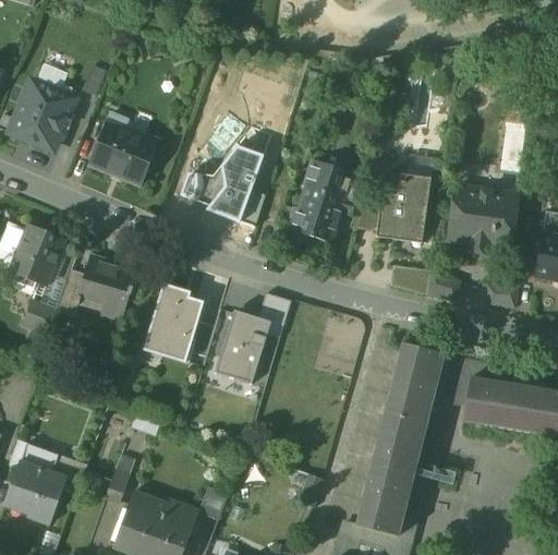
[(105,71),(93,67),(83,89),(95,95),(105,71)]
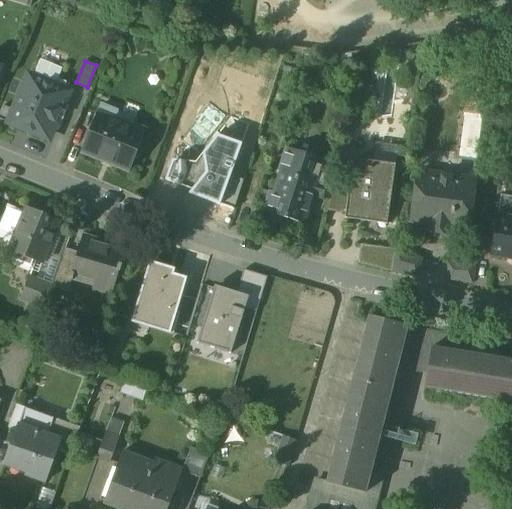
[(66,91),(30,76),(11,123),(48,137),(54,122),(56,123),(63,107),(60,106),(66,91)]
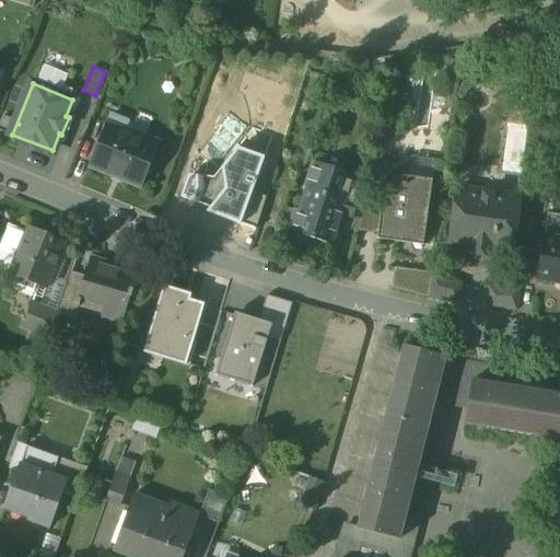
[(158,141),(106,120),(90,163),(140,184),(158,141)]
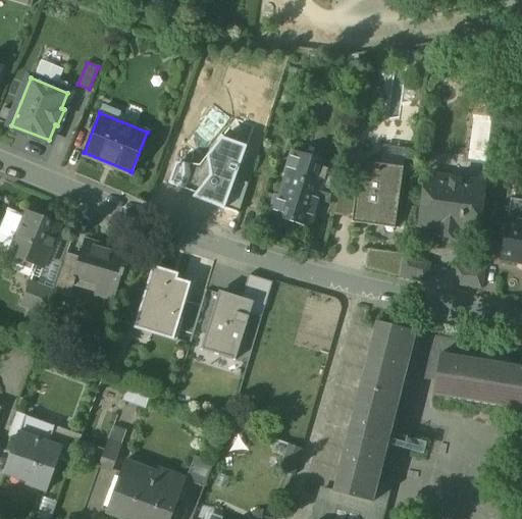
[(213,143),(206,135),(178,161),(172,182),(228,204),(253,122),(235,118),(213,143)]
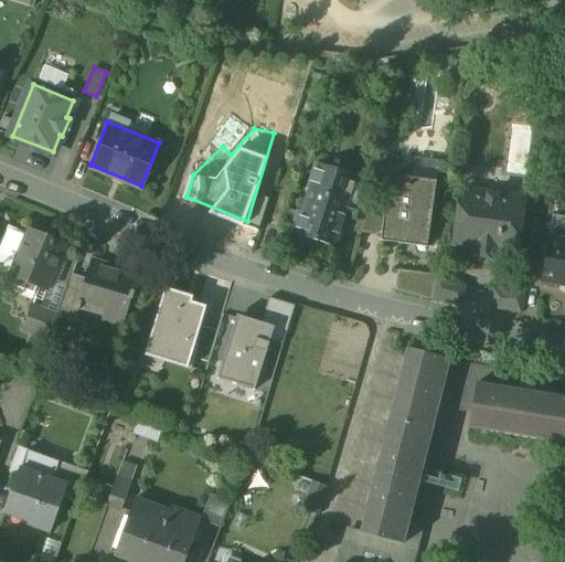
[(359,176),(316,161),(308,187),(310,187),(302,211),(298,210),(291,231),(334,244),(345,212),(350,214),(363,219),(370,194),(356,191),(361,177),(359,177),(359,176)]
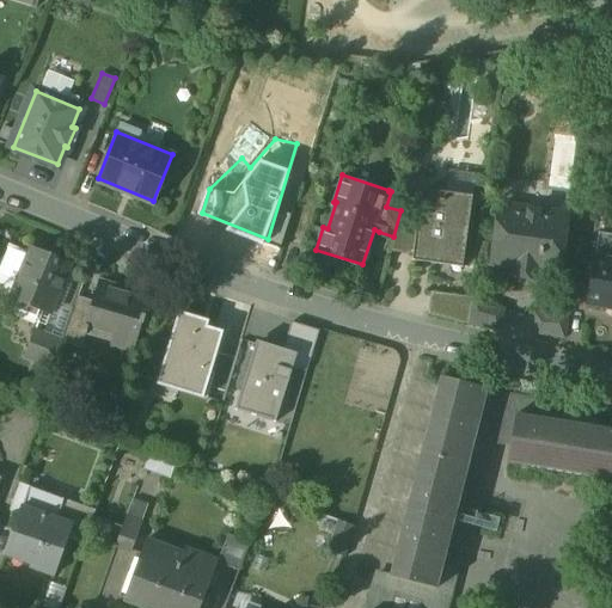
[(422,188),(417,223),(412,252),(412,258),(463,265),(472,194),(422,188)]
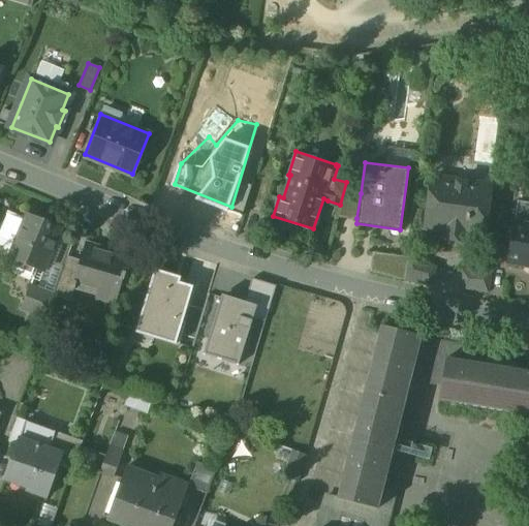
[(490,184),(433,176),(427,226),(444,229),(444,236),(463,239),(464,231),(484,234),(490,184)]
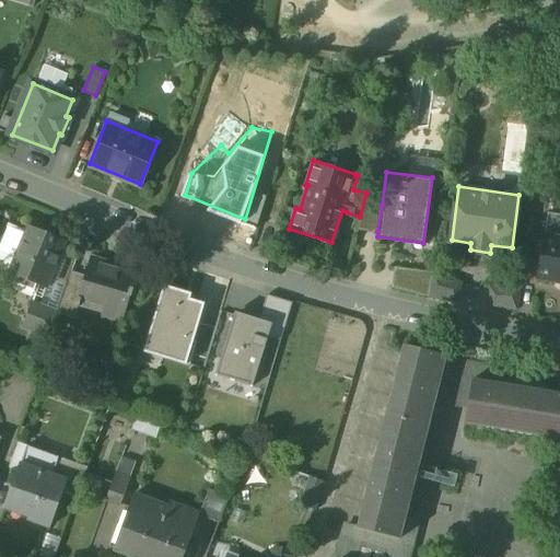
[(382,205),(363,202),(357,228),(377,231),(382,205)]
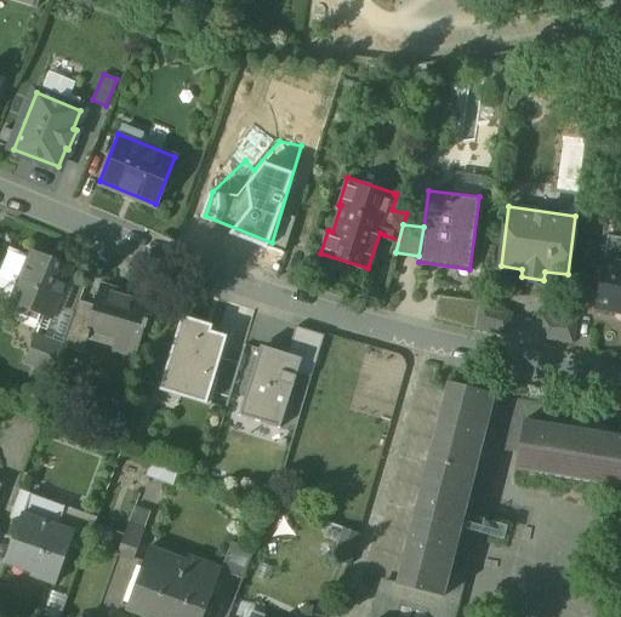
[(620,238),(609,236),(609,234),(607,234),(594,307),(620,310),(620,238)]
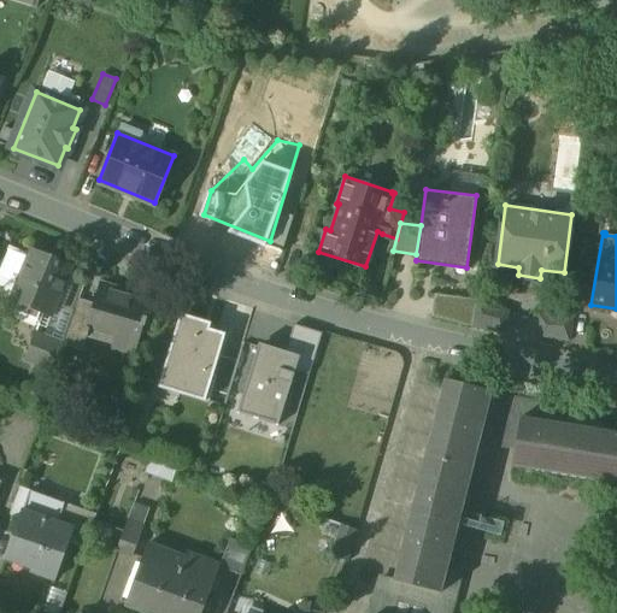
[(28,254),(10,246),(0,269),(0,273),(17,281),(28,254)]
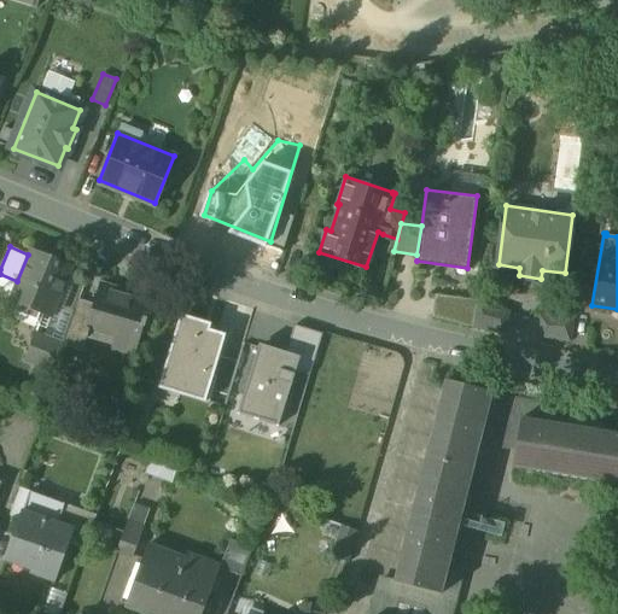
[(70,265),(30,249),(28,255),(17,281),(10,298),(18,300),(42,311),(51,314),(70,265)]
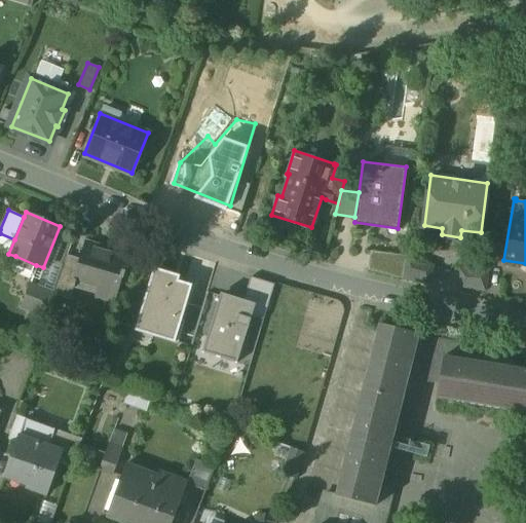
[(128,254),(83,241),(79,257),(71,286),(73,286),(116,297),(121,278),(128,254)]
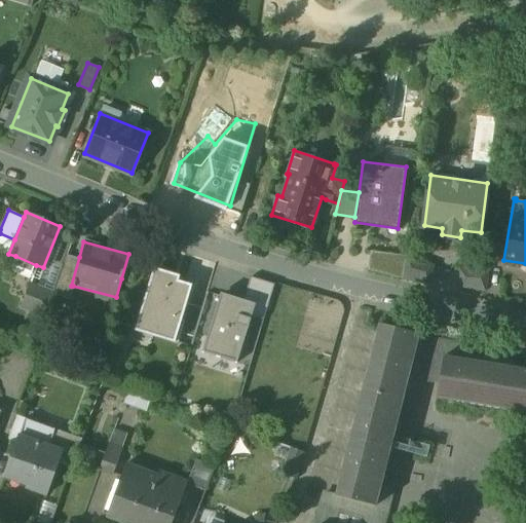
[(403,276),(406,254),(370,249),(368,268),(403,276)]
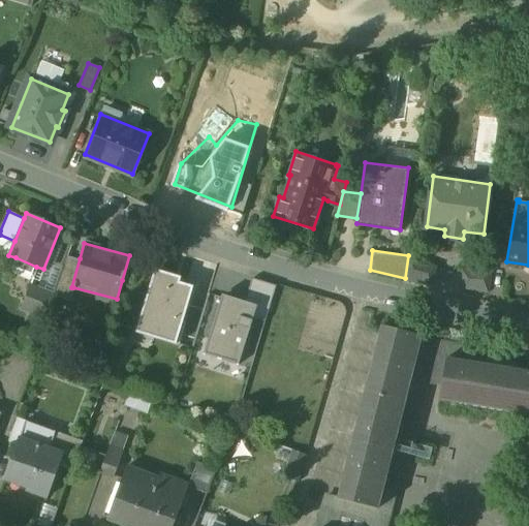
[(67,254),(54,292),(54,295),(69,300),(73,287),(71,287),(80,258),(67,254)]
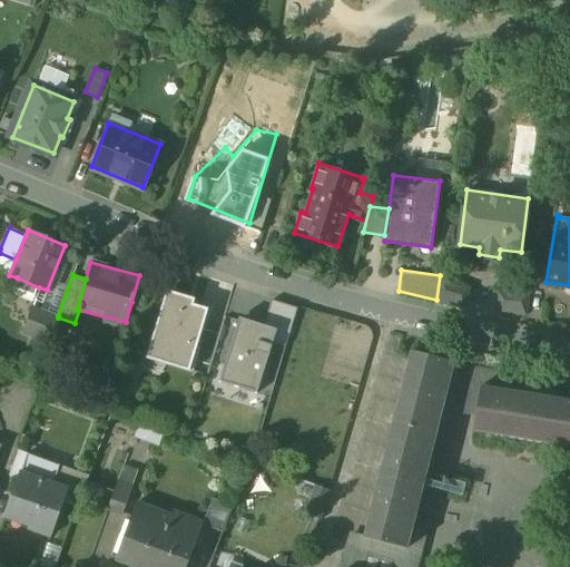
[(470,285),(443,274),(440,299),(463,302),(470,285)]
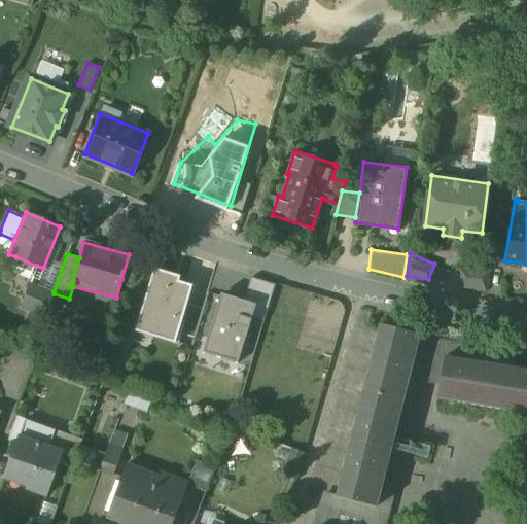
[(36,266),(15,256),(11,266),(13,270),(30,276),(33,275),(36,266)]
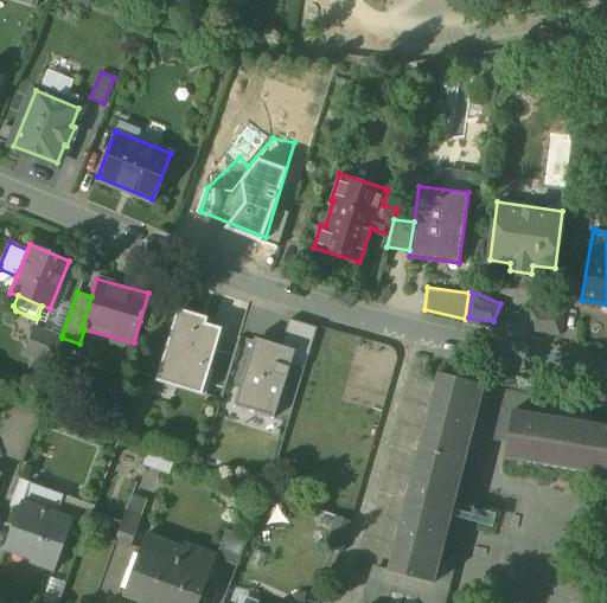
[(563,306),(531,308),(532,328),(560,332),(563,306)]
